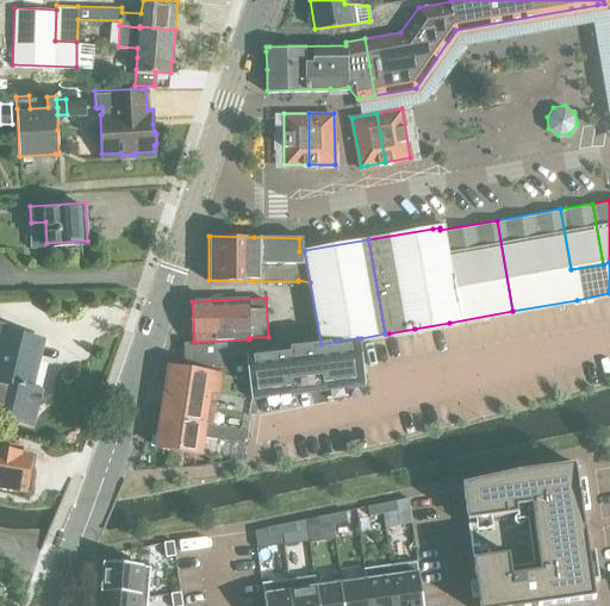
[(0,416),(32,424),(41,388),(32,386),(44,338),(5,330),(6,322),(0,319),(0,416)]
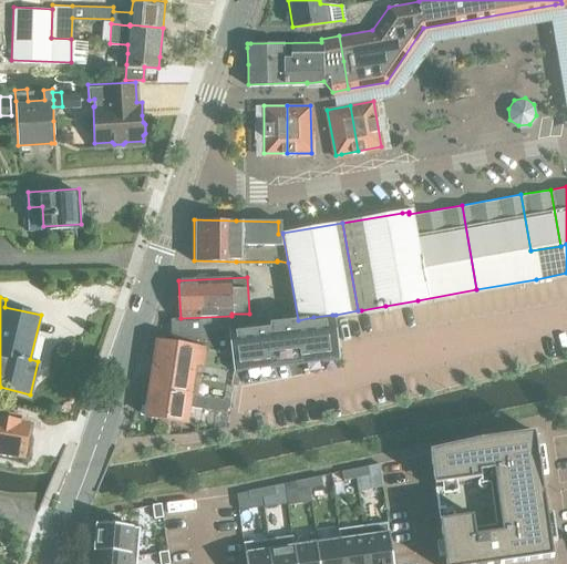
[(172,319),(172,344),(233,354),(230,328),(243,326),(241,316),(181,318),(172,319)]
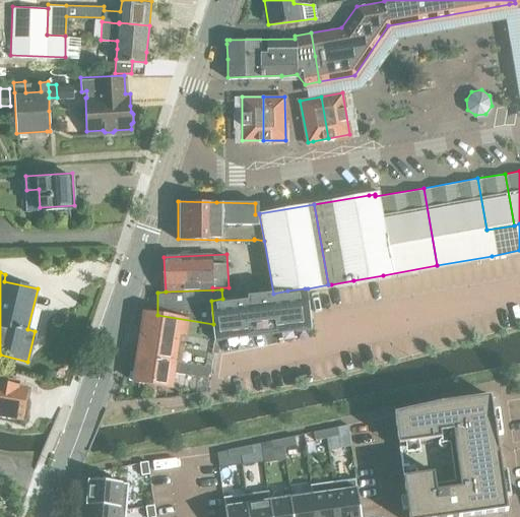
[(222,299),(211,301),(213,324),(214,335),(215,340),(228,339),(228,334),(248,332),(248,336),(277,333),(278,337),(297,335),(296,331),(312,329),(311,326),(307,289),(273,294),(222,299)]
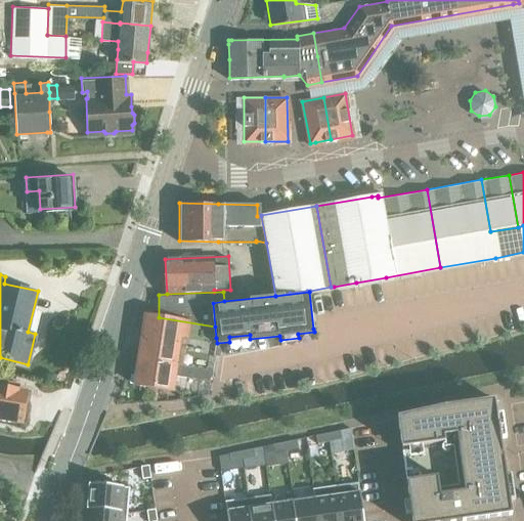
[(146,315),(139,359),(182,366),(182,365),(211,371),(216,338),(215,327),(159,317),(146,315)]
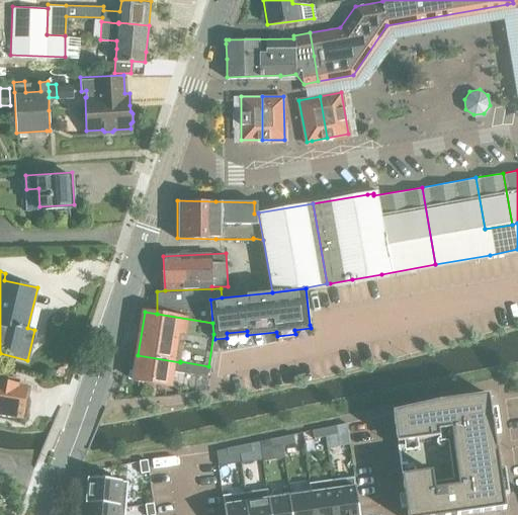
[(138,355),(134,380),(170,387),(172,371),(200,376),(207,372),(208,366),(180,361),(180,362),(138,355)]
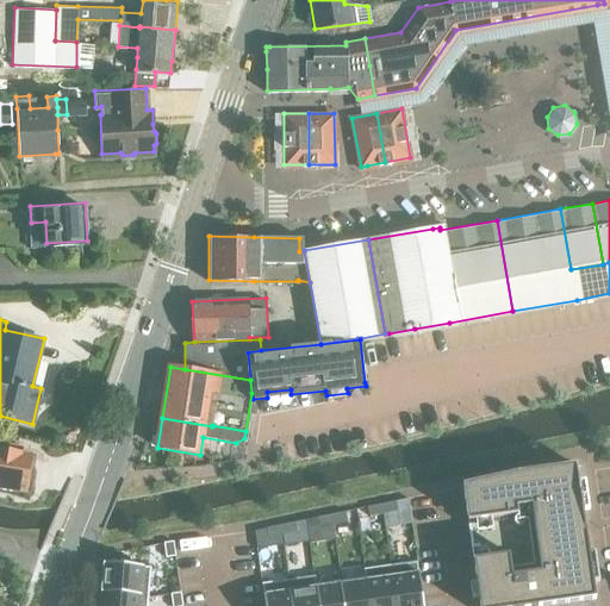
[(0,449),(0,487),(14,489),(25,492),(31,455),(25,454),(26,444),(6,441),(4,450),(0,449)]
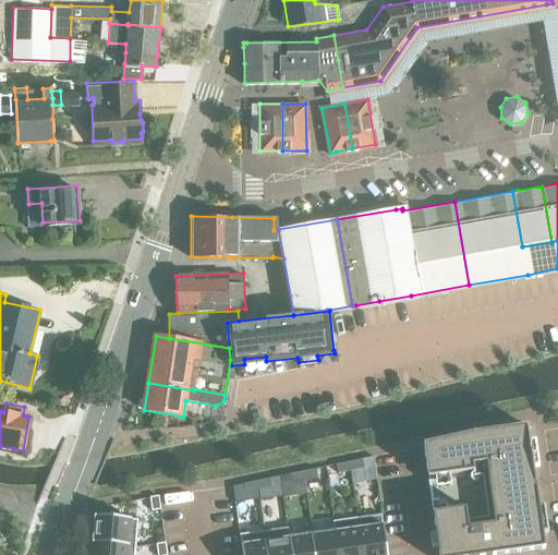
[(423,443),(438,554),(488,554),(490,554),(545,546),(528,424),(473,432),(429,442),(423,443)]
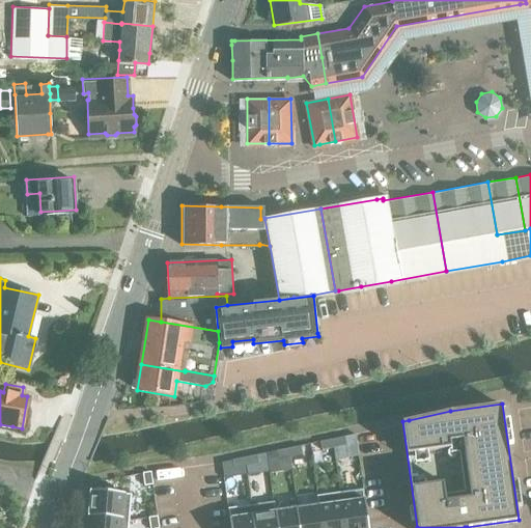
[(344,435),(332,437),(333,445),(345,443),(344,435)]
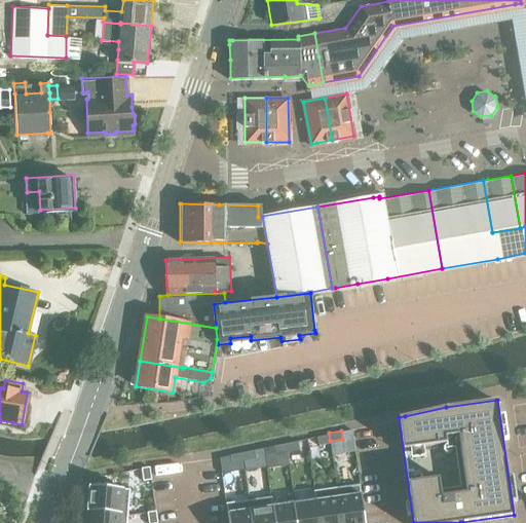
[(318,444),(330,441),(329,433),(316,436),(318,444)]
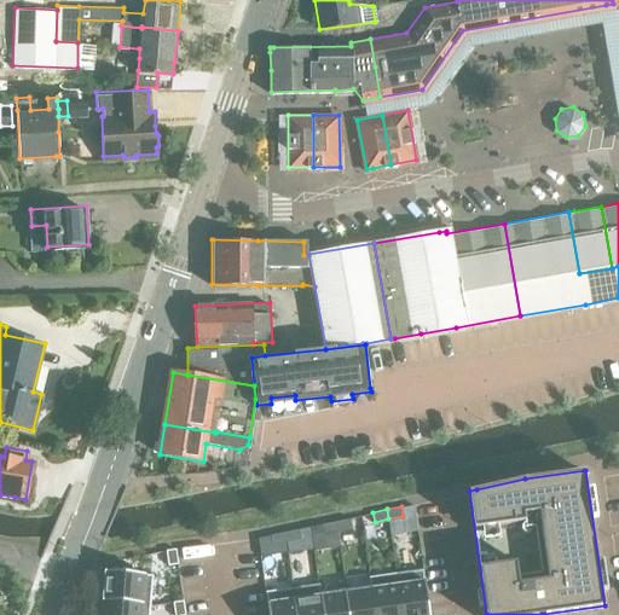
[(350,517),(335,520),(337,529),(352,527),(350,517)]
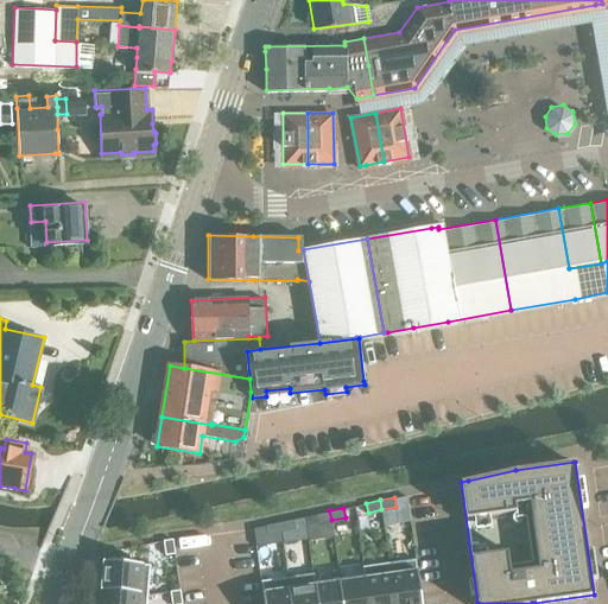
[(331,520),(329,510),(316,513),(317,522),(331,520)]
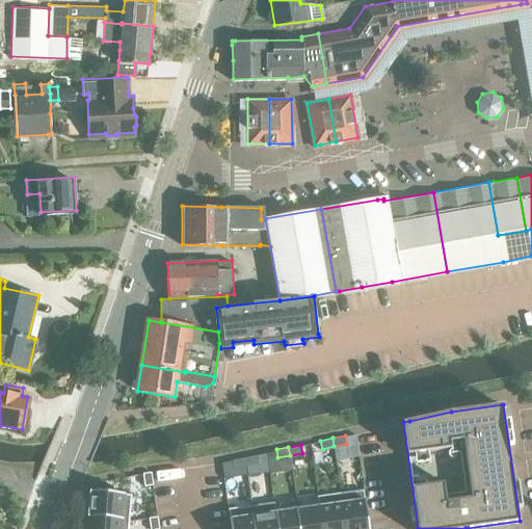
[(244,456),(246,465),(258,461),(257,453),(244,456)]
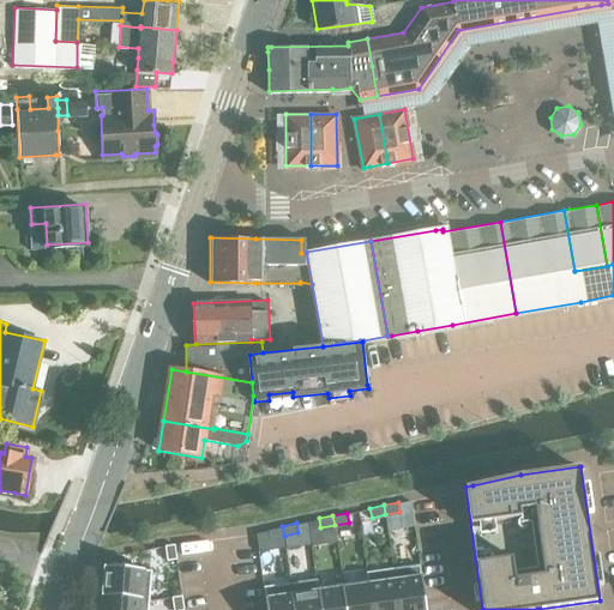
[(284,536),(282,526),(268,529),(270,538),(284,536)]
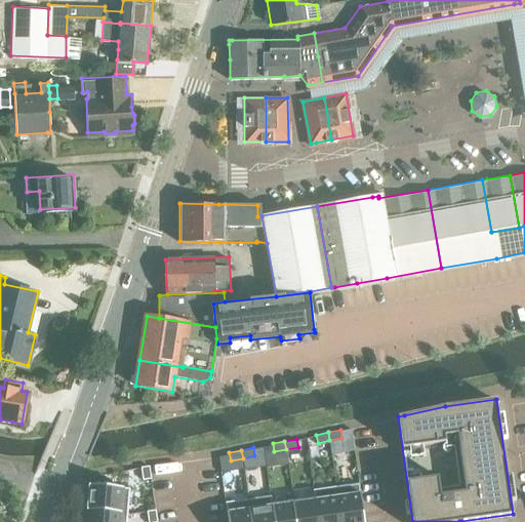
[(149,464),(140,466),(143,478),(152,476),(150,465),(149,464)]
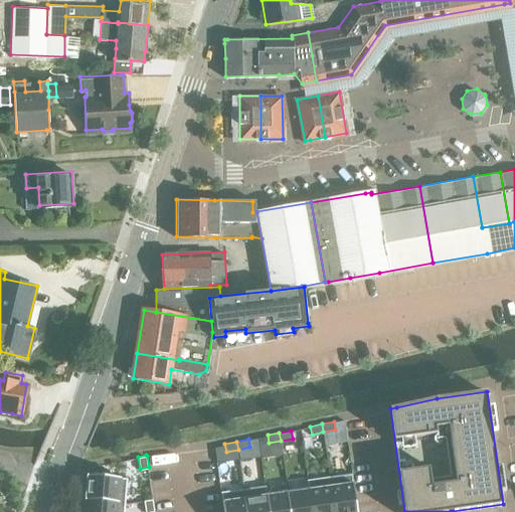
[(88,473),(86,498),(126,502),(128,477),(88,473)]
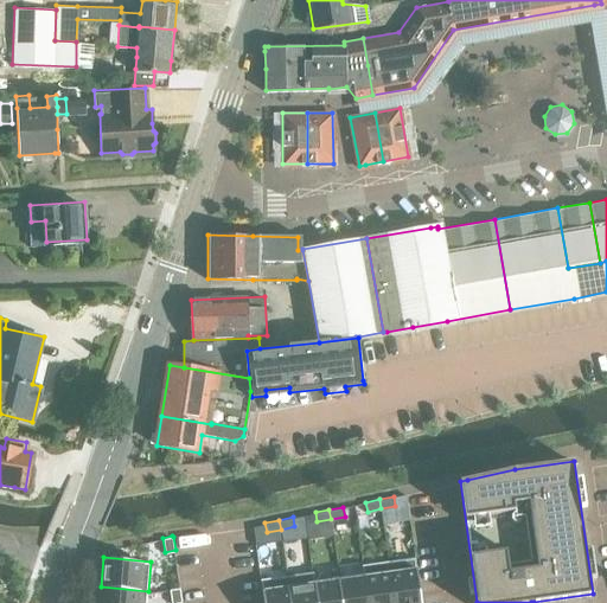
[(394,602),(390,573),(389,562),(363,565),(365,577),(368,602),(394,602)]
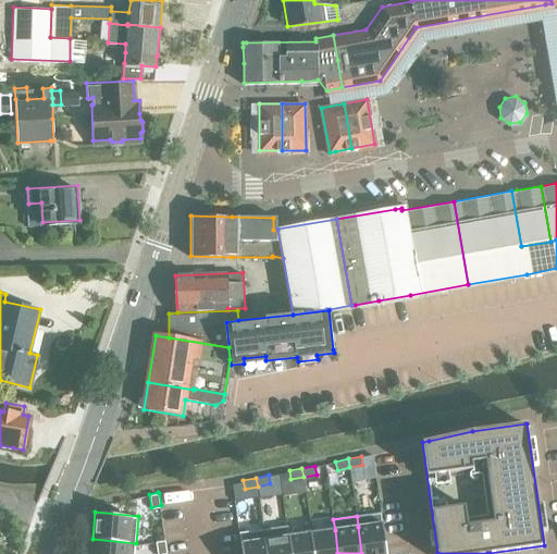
[(358,527),(361,553),(385,553),(381,524),(358,527)]
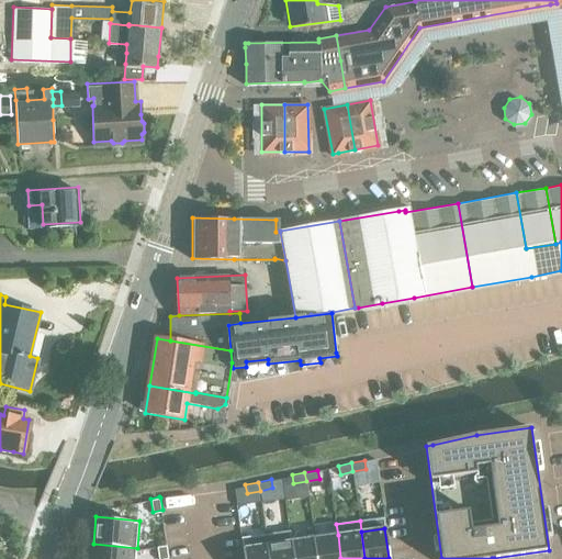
[(245,558),(269,558),(267,545),(266,534),(243,537),(245,558)]
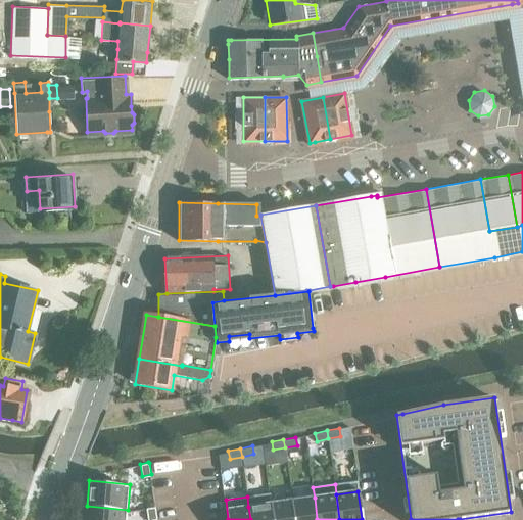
[(292,501),(294,519),(317,519),(315,498),(292,501)]
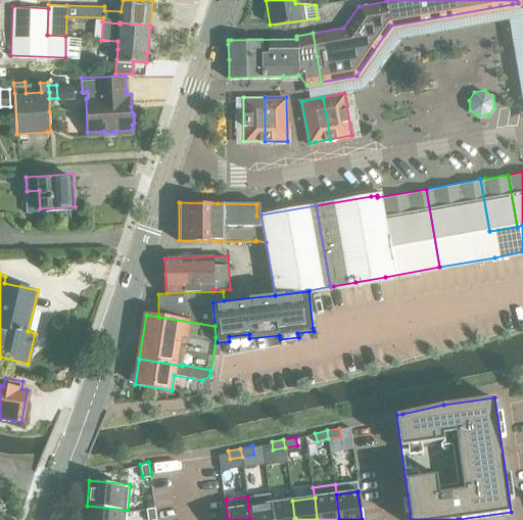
[(294,519),(292,501),(271,504),(273,519),(294,519)]
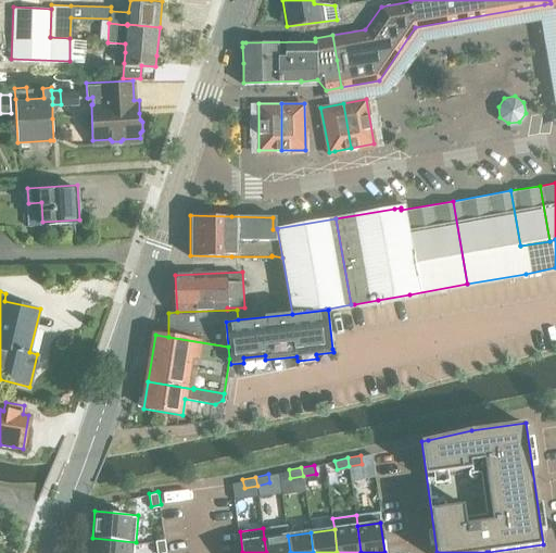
[(266,552),(290,552),(288,536),(264,539),(266,552)]
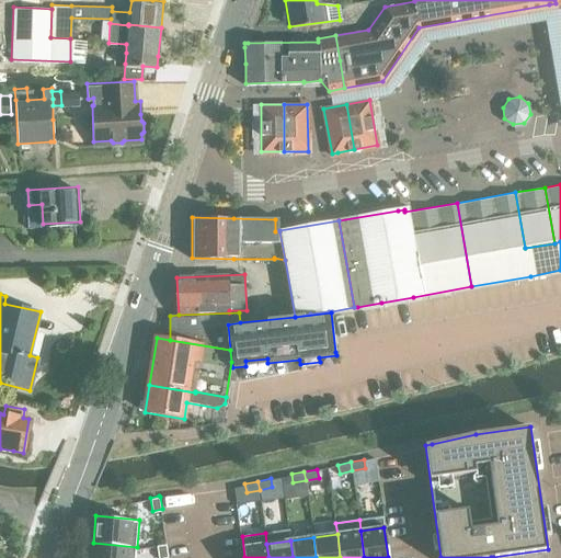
[(93,543),(92,557),(135,557),(137,547),(93,543)]
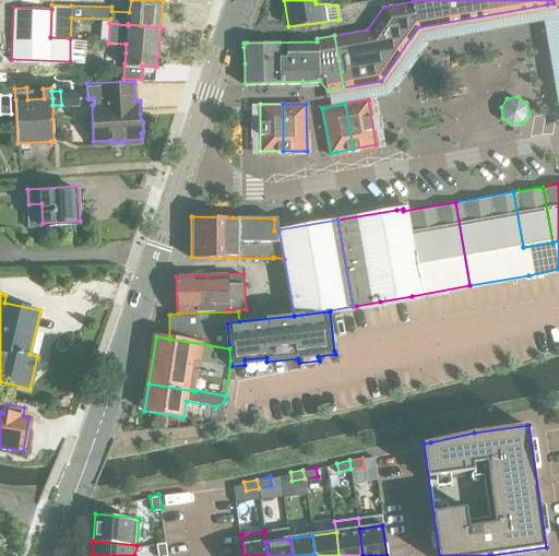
[(166,541),(157,542),(158,555),(167,555),(166,541)]
